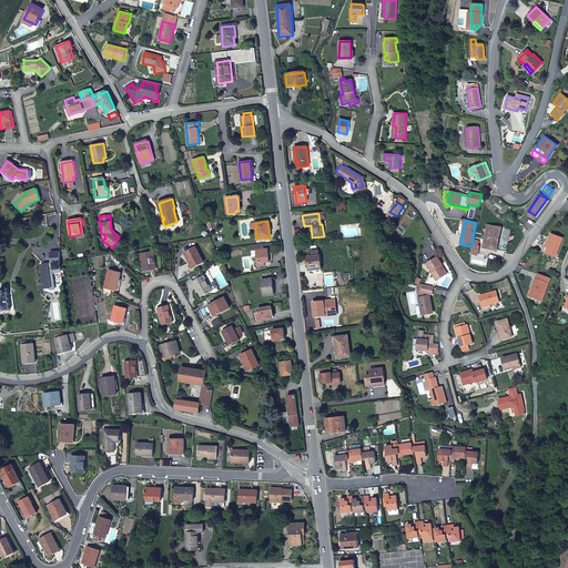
[(487,224),(484,247),(483,247),(497,251),(498,243),(500,229),(487,224)]
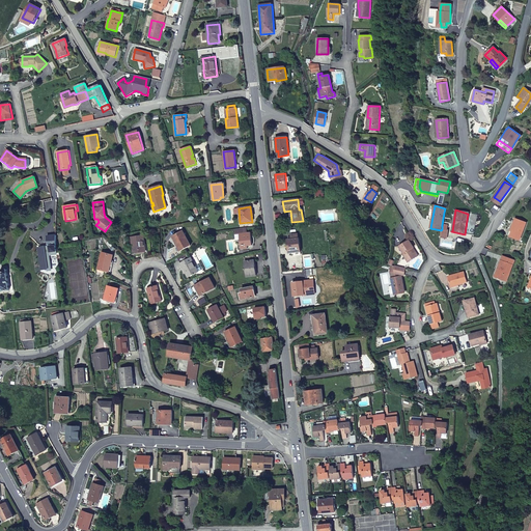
[(515,219),(511,229),(512,229),(509,236),(519,241),(526,223),(515,219)]
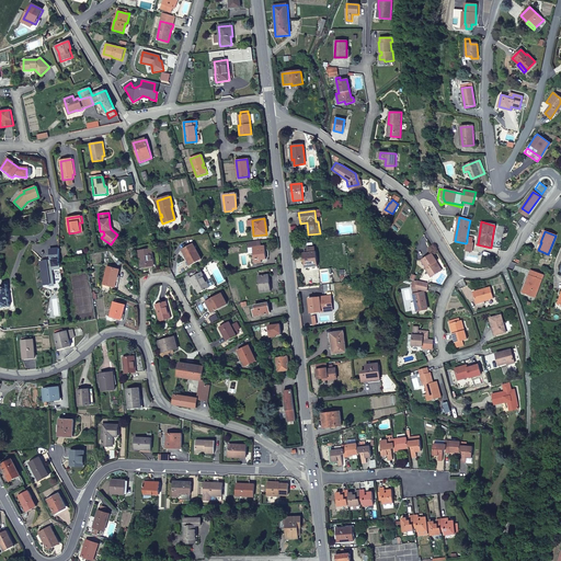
[(266,260),(264,245),(261,247),(260,241),(248,242),(249,248),(253,247),(254,263),(261,263),(261,260),(266,260)]
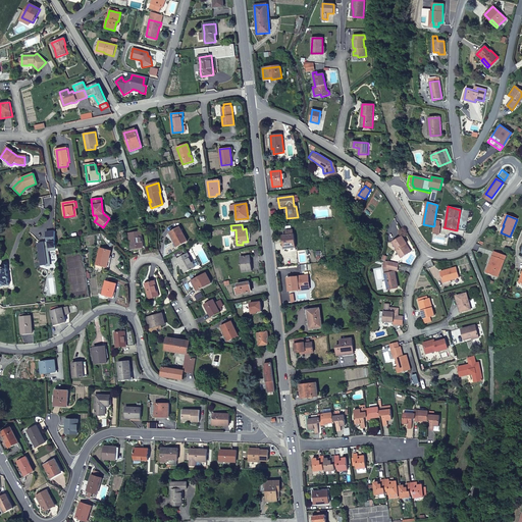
[(439,235),(440,226),(438,226),(434,225),(433,226),(432,233),(439,235)]
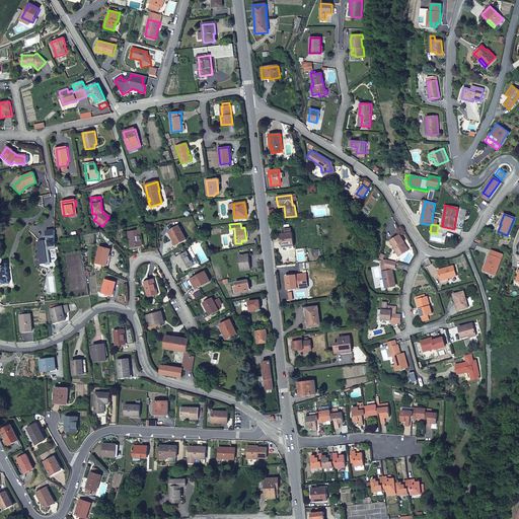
[(187,240),(178,226),(168,231),(176,245),(187,240)]
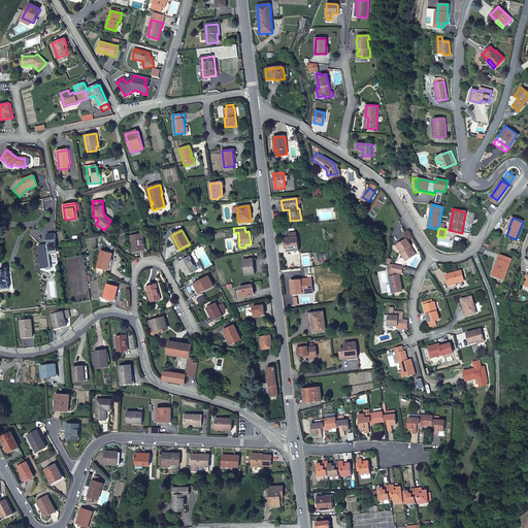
[(290,238),(286,238),(287,252),(298,251),(296,237),(295,232),(289,233),(290,238)]
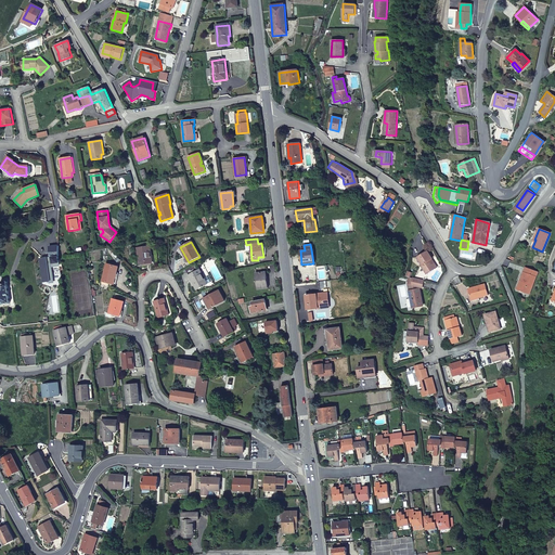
[(59,256),(59,246),(49,247),(50,258),(43,258),(44,268),(60,266),(60,265),(59,256)]
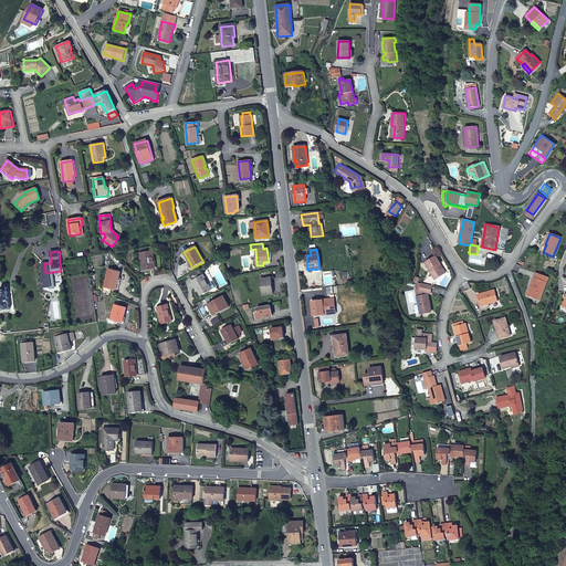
[(155,269),(154,252),(140,253),(142,270),(155,269)]
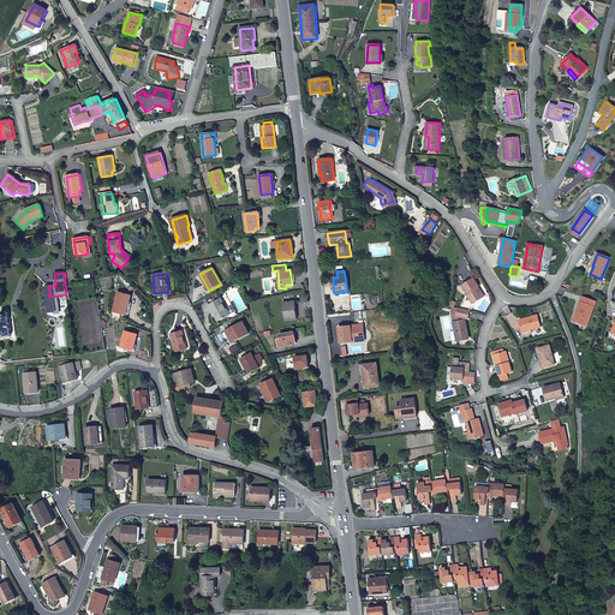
[(473,304),(482,298),(476,288),(478,287),(473,279),(463,286),(473,304)]
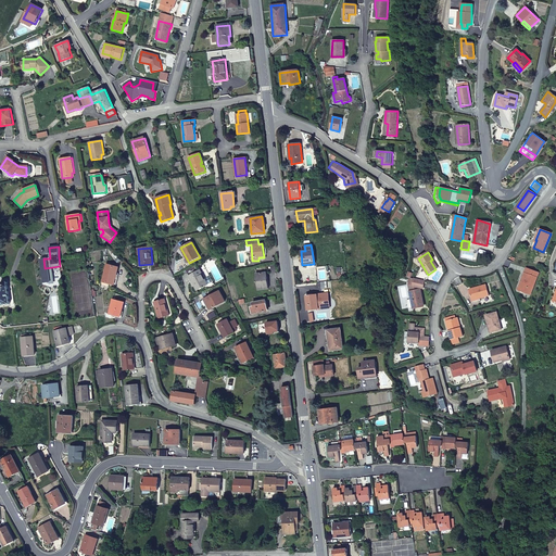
[(118,267),(106,264),(102,281),(114,285),(118,267)]
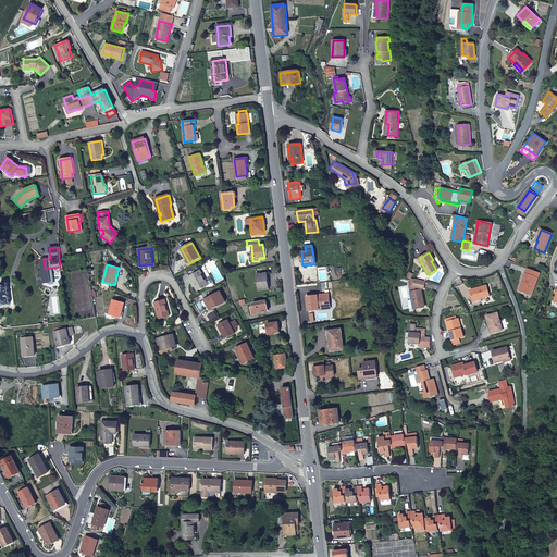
[(198,271),(196,267),(186,272),(196,291),(208,285),(199,271),(198,271)]
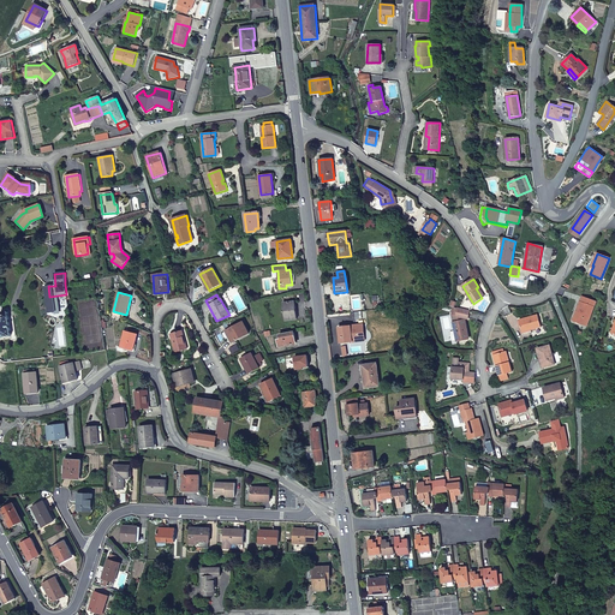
[(580,297),(575,311),(578,312),(574,322),(586,327),(595,302),(580,297)]
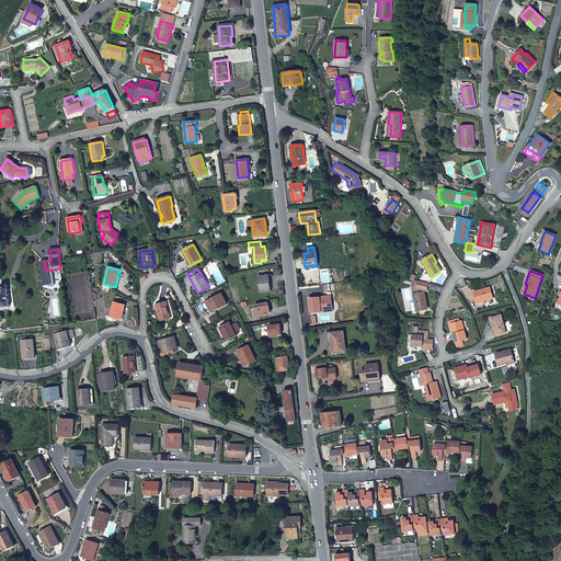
[(268,275),(258,276),(260,293),(271,292),(268,275)]
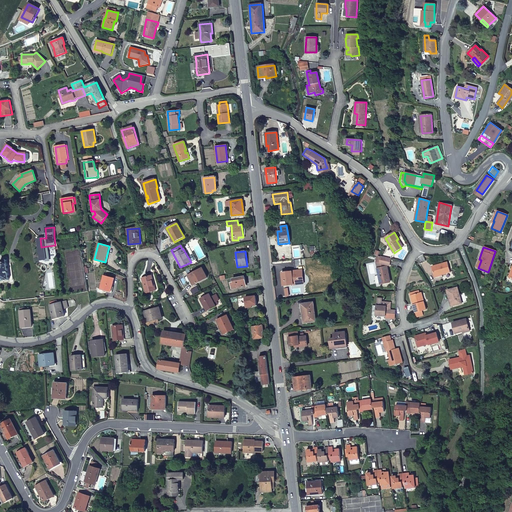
[(391,259),(381,257),(380,263),(376,263),(379,278),(380,282),(380,284),(389,282),(386,265),(389,266),(391,259)]
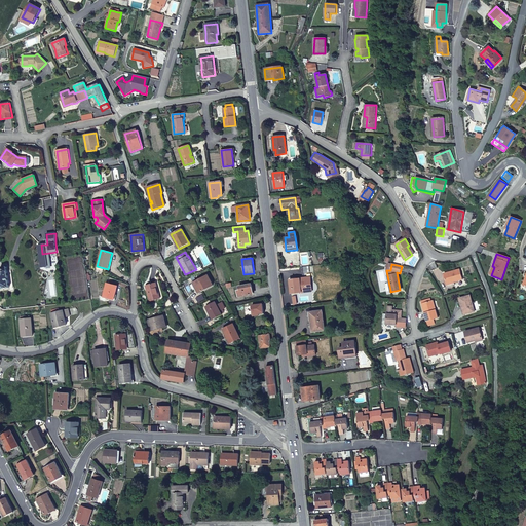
[(0,289),(9,289),(6,267),(0,268),(1,270),(0,270),(0,289)]
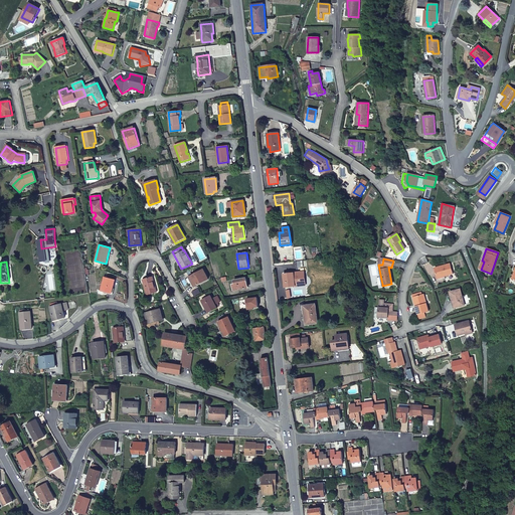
[(436,269),(438,279),(445,277),(453,275),(451,266),(436,269)]
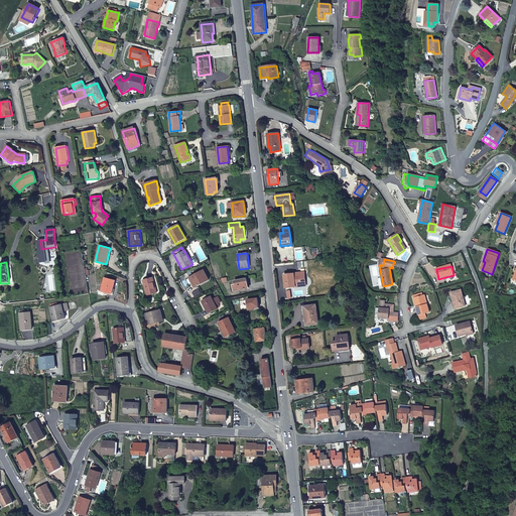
[(204,270),(190,277),(192,281),(191,282),(195,287),(209,280),(204,270)]
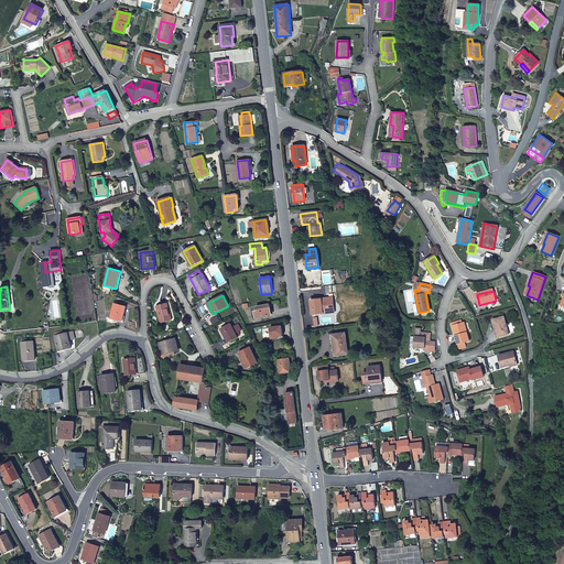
[(310,301),(312,315),(323,314),(321,299),(310,301)]
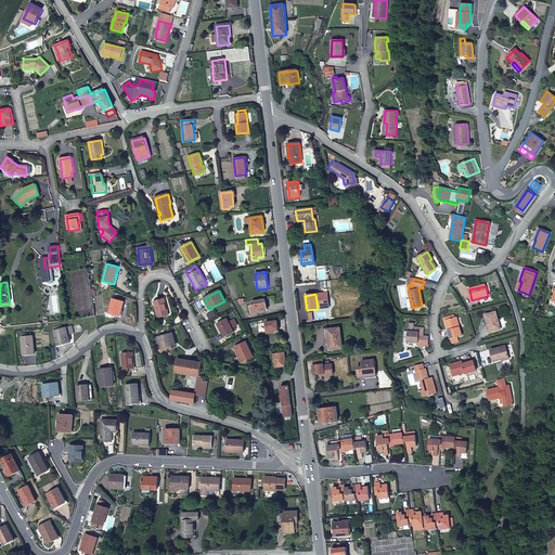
[(116,300),(112,299),(108,313),(120,317),(124,302),(119,301),(120,299),(116,298),(116,300)]
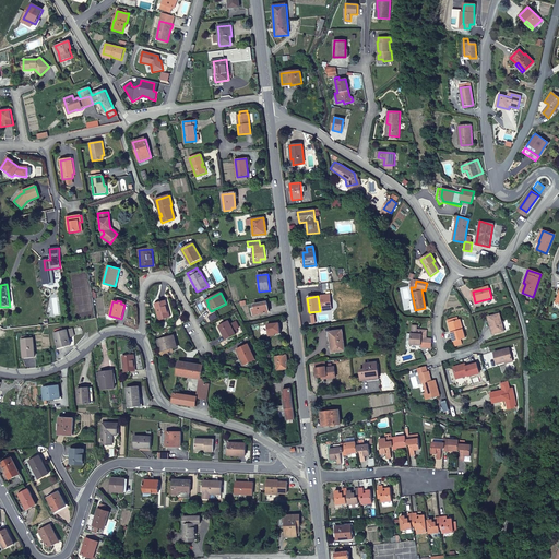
[(166,300),(154,304),(159,320),(170,318),(166,300)]
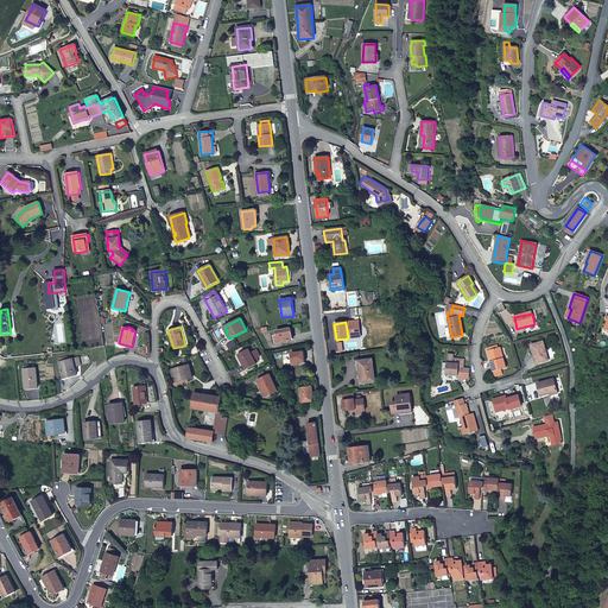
[(290,329),(276,331),(277,336),(274,336),(276,343),(291,340),(290,335),(291,335),(290,329)]
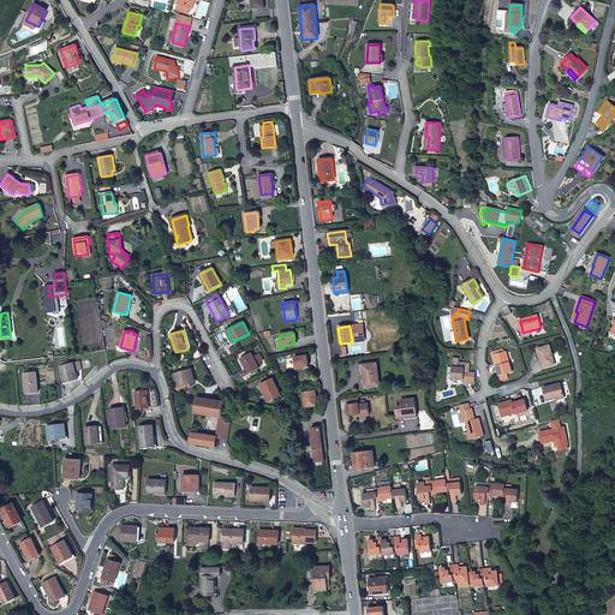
[(537,348),(539,360),(541,359),(543,368),(555,364),(549,345),(537,348)]
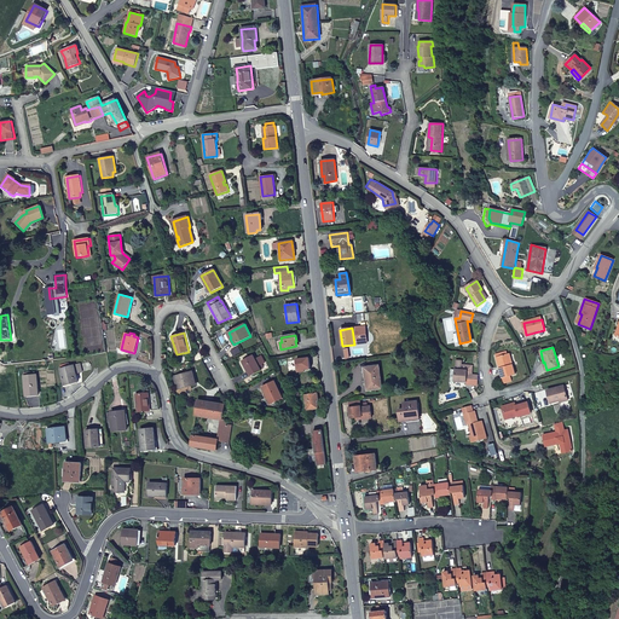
[(502,356),(501,353),(496,354),(502,379),(515,375),(513,365),(510,365),(508,354),(507,354),(502,356)]
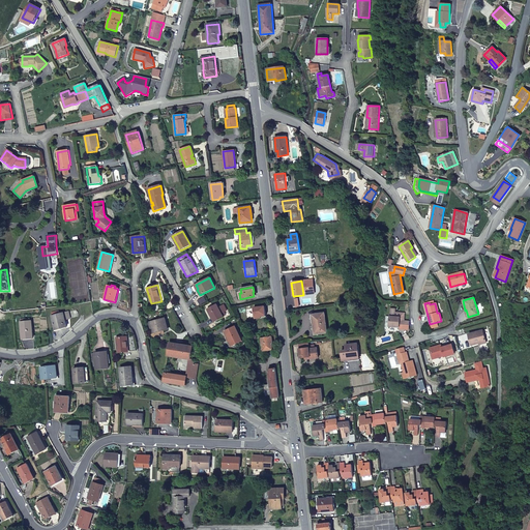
[(216,304),(207,310),(214,322),(224,317),(226,315),(224,312),(227,311),(223,305),(218,307),(216,304)]
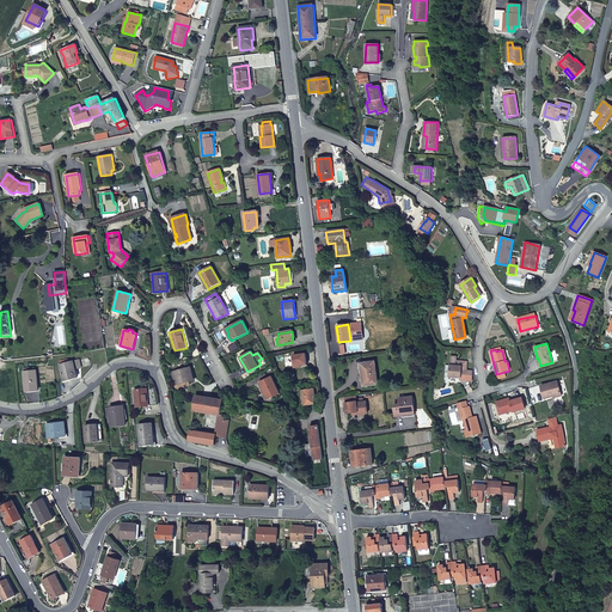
[(305,354),(293,355),(294,368),(301,367),(301,366),(306,365),(305,354)]
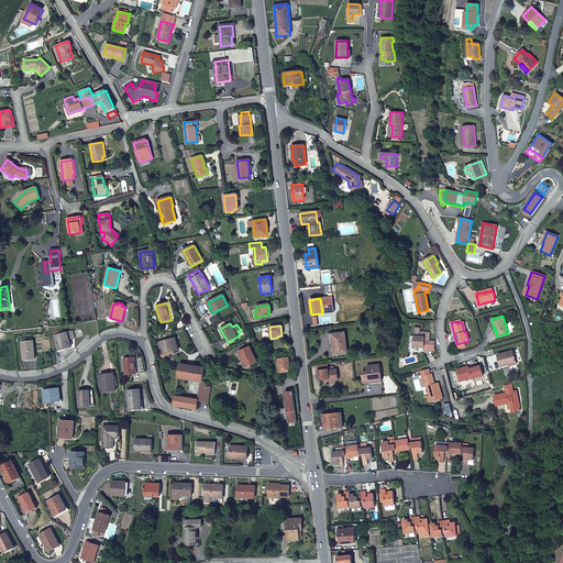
[(414,348),(423,348),(423,350),(428,351),(429,333),(421,332),(421,337),(419,337),(419,329),(415,329),(414,348)]
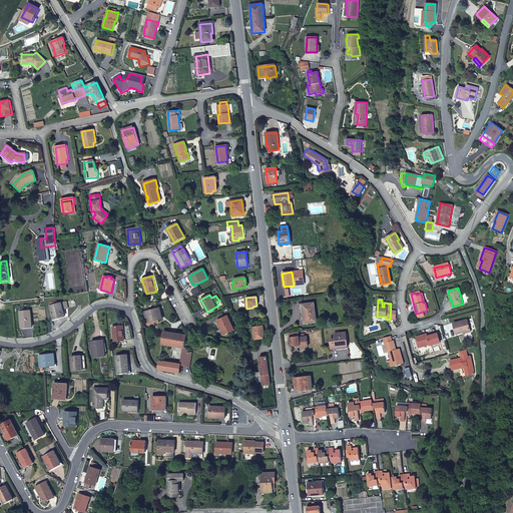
[(57,301),(51,303),(50,303),(53,318),(58,317),(59,318),(65,317),(63,309),(61,303),(58,304),(57,301)]
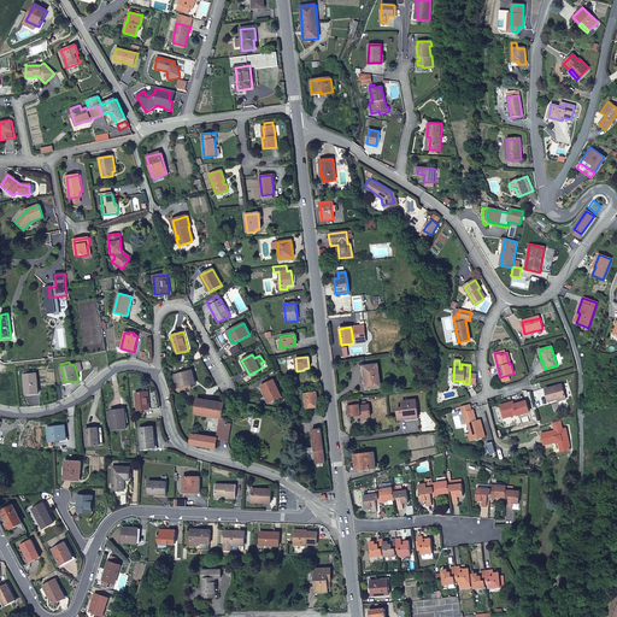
[(377,364),(366,365),(368,375),(364,376),(366,389),(381,387),(377,364)]
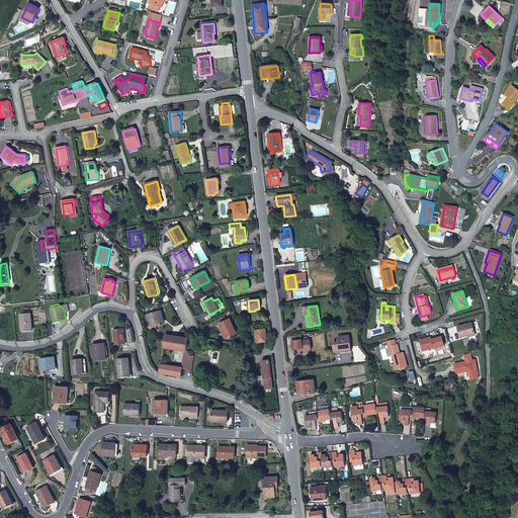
[(161,311),(145,315),(148,326),(164,322),(161,311)]
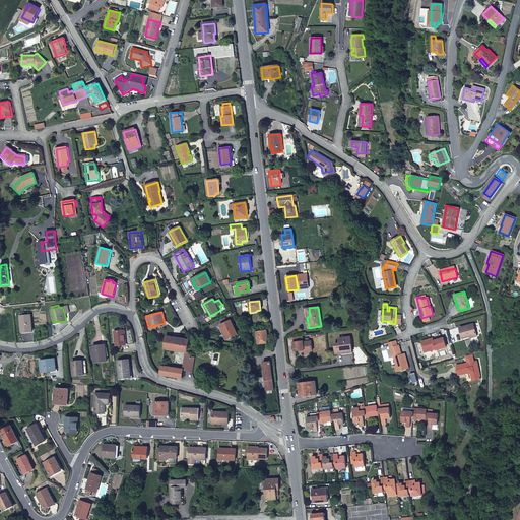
[(21,316),(22,332),(26,332),(33,332),(30,315),(28,316),(28,313),(20,314),(21,316)]
